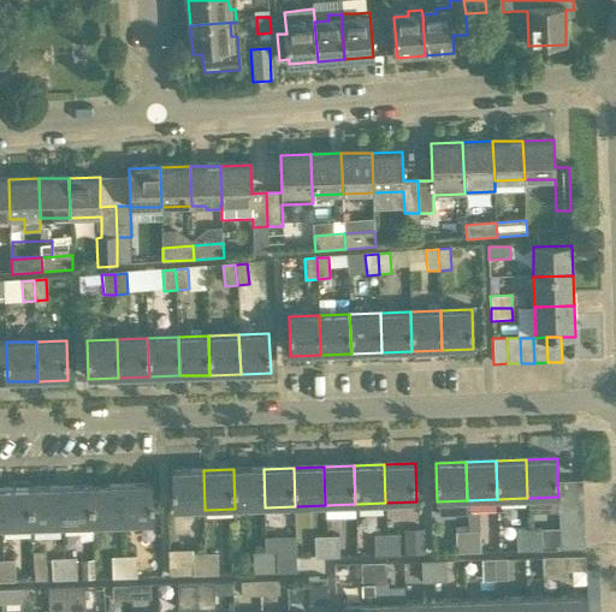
[(264,469),(234,469),(235,509),(265,507),(264,469)]
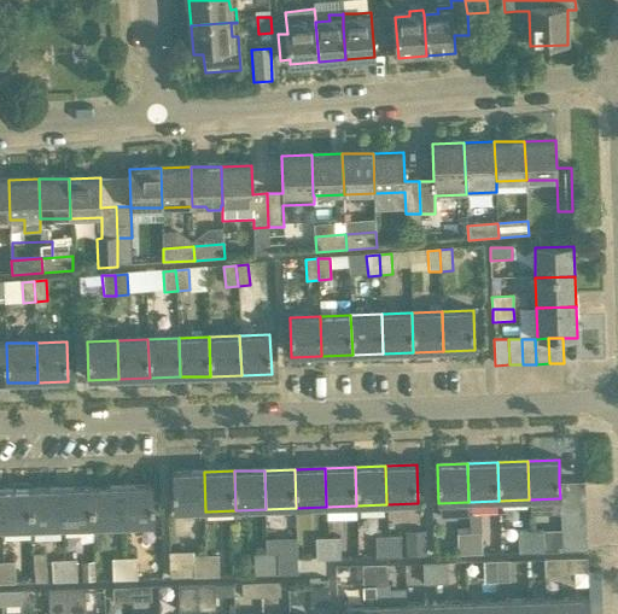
[(204,472),(173,473),(174,512),(205,512),(204,472)]
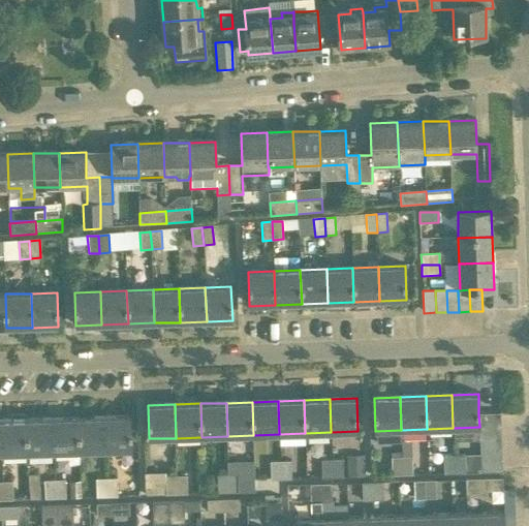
[(501,414),(478,414),(479,427),(501,426),(501,414)]
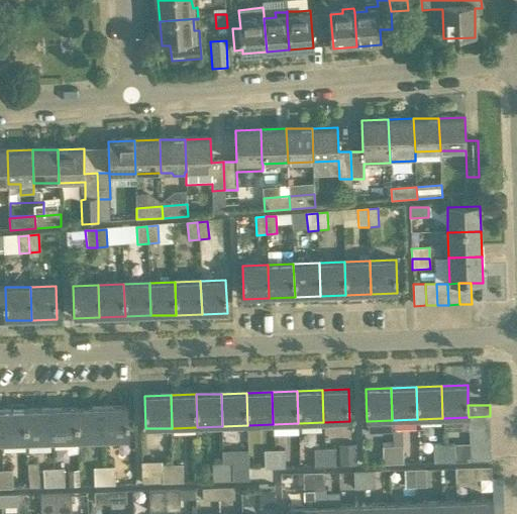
[(127,407),(102,408),(103,440),(129,439),(127,407)]
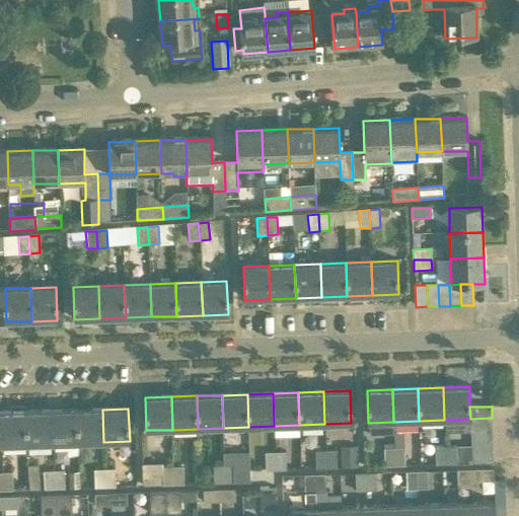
[(102,410),(77,411),(78,443),(103,442),(102,410)]
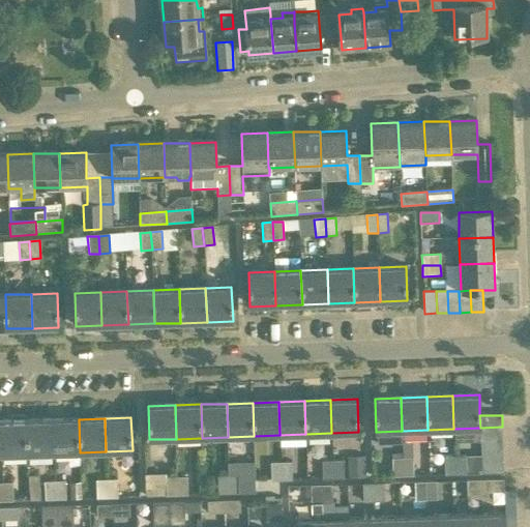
[(53,419),(26,420),(27,454),(54,454),(53,419)]
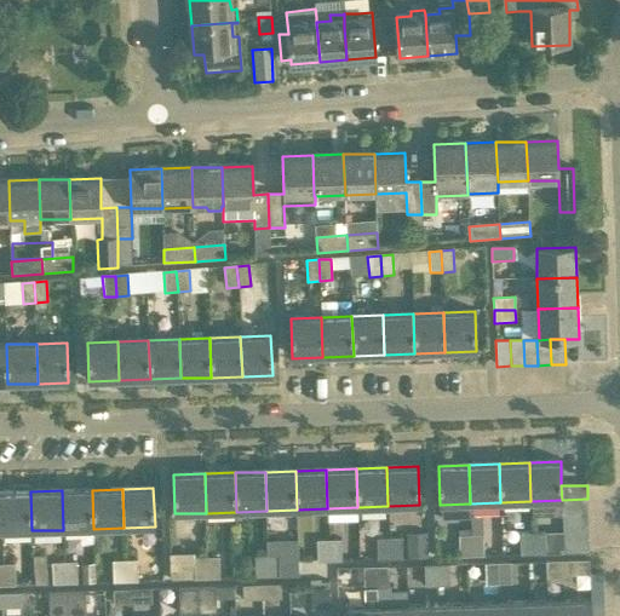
[(92,490),(62,490),(63,530),(93,529),(92,490)]
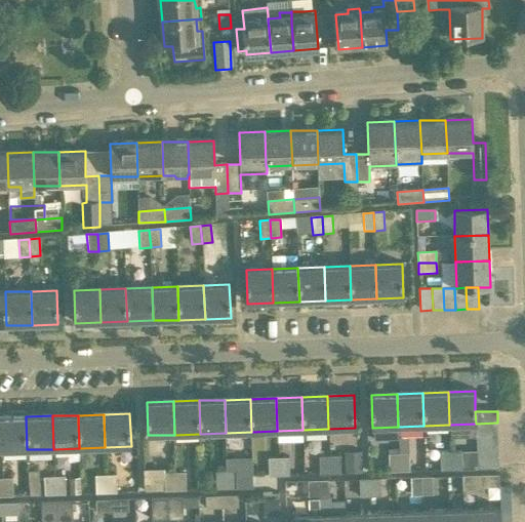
[(26,416),(0,417),(1,450),(27,449),(26,416)]
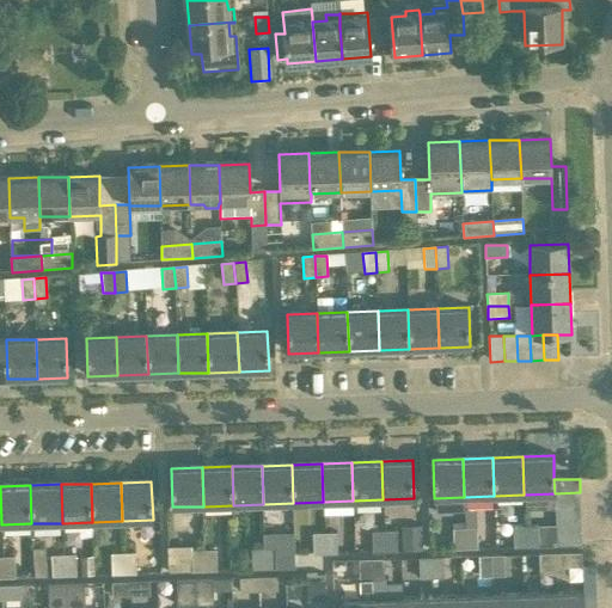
[(580,492),(555,493),(555,507),(580,507),(580,492)]
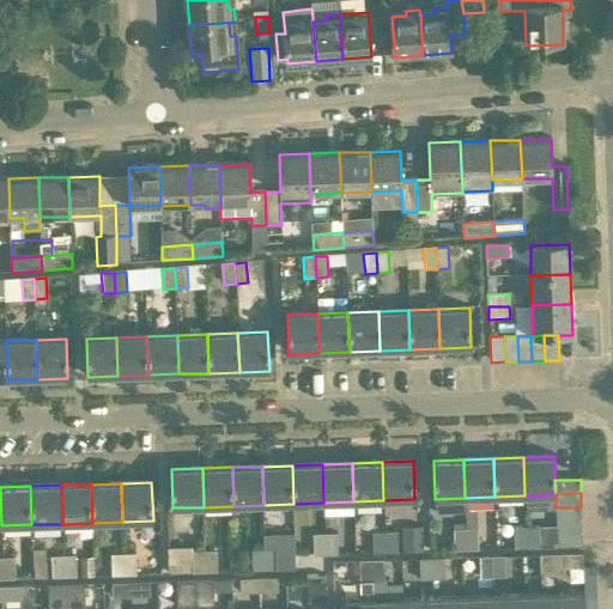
[(581,507),(556,507),(556,521),(582,521),(581,507)]
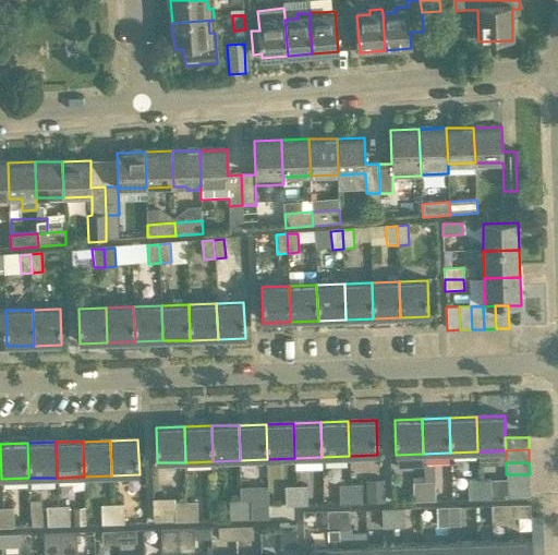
[(530,474),(506,474),(507,486),(530,486),(530,474)]
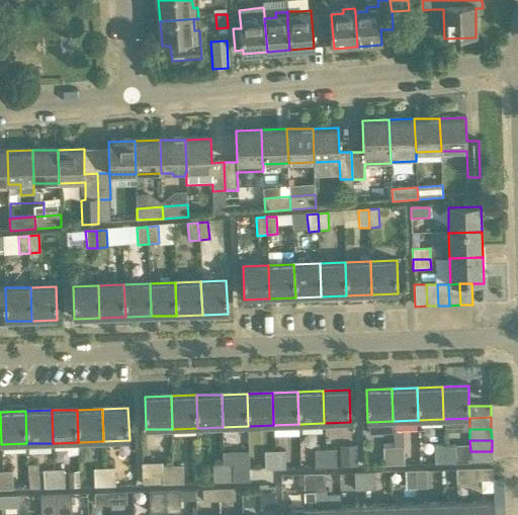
[(445,446),(434,447),(435,464),(445,464),(445,446)]
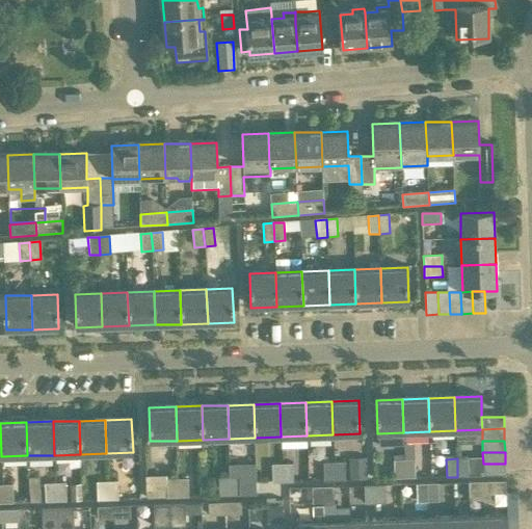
[(468,458),(457,458),(457,477),(468,476),(468,458)]
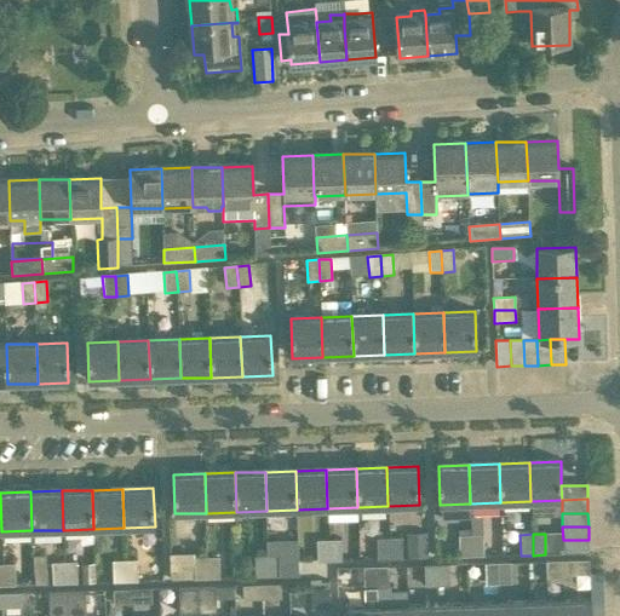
[(471,536),(459,537),(459,558),(471,558),(471,536)]
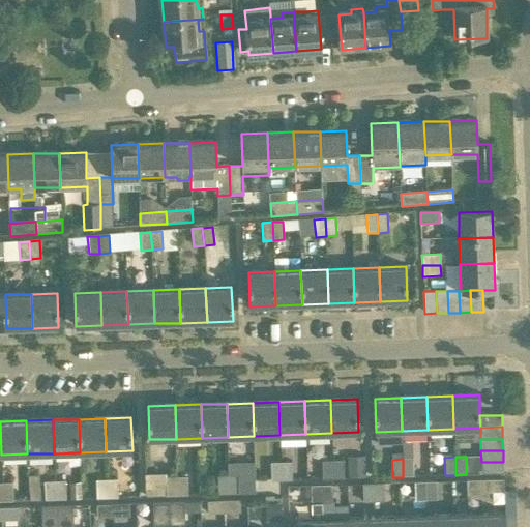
[(413,459),(403,459),(403,477),(414,476),(413,459)]
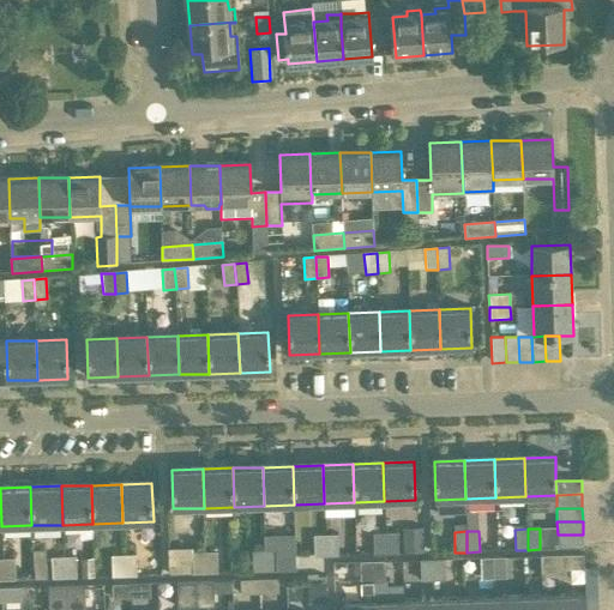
[(397,533),(385,535),(386,555),(398,554),(397,533)]
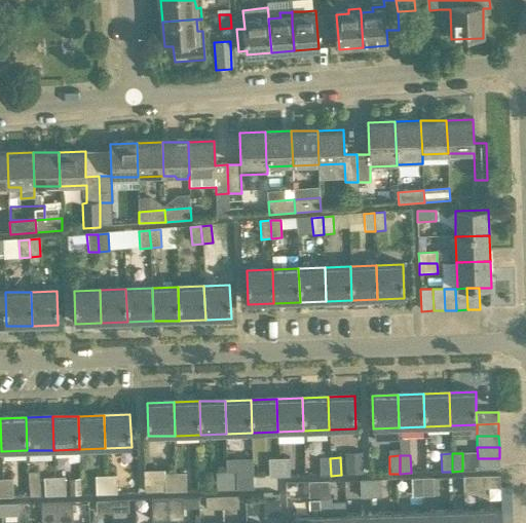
[(330,458),(320,458),(321,476),(331,476),(330,458)]
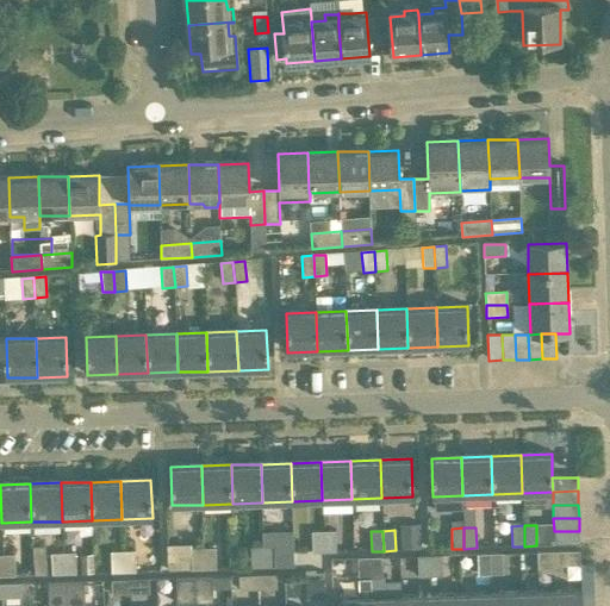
[(579,531),(554,531),(554,545),(579,545),(579,531)]
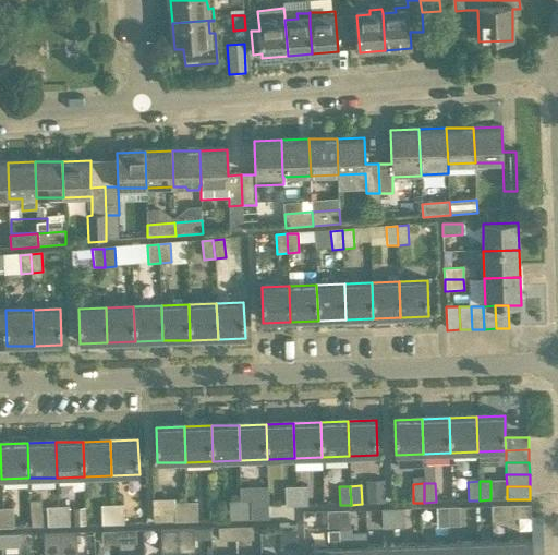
[(296,487),(286,487),(286,507),(296,506),(296,487)]
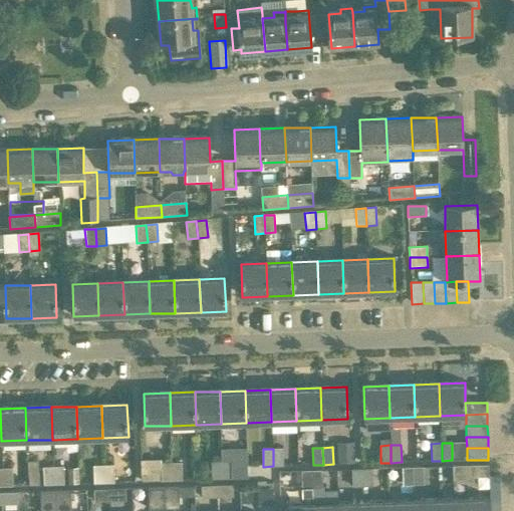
[(283,449),(273,449),(273,466),(283,466),(283,449)]
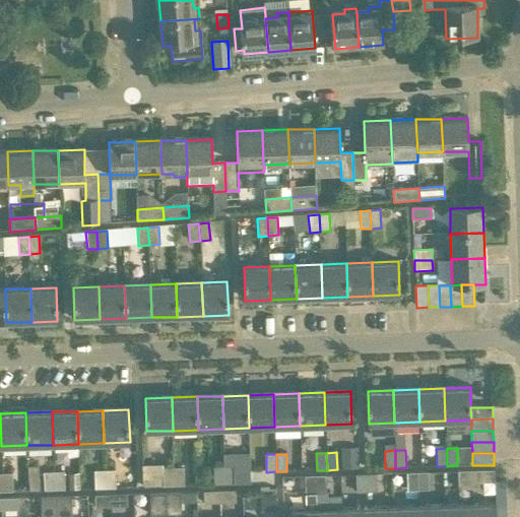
[(223,467),(213,467),(214,486),(224,485),(223,467)]
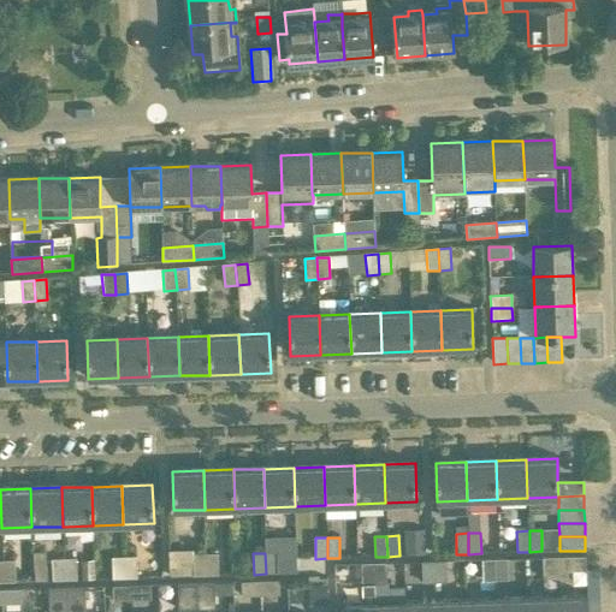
[(278,553),(265,553),(266,574),(278,574),(278,553)]
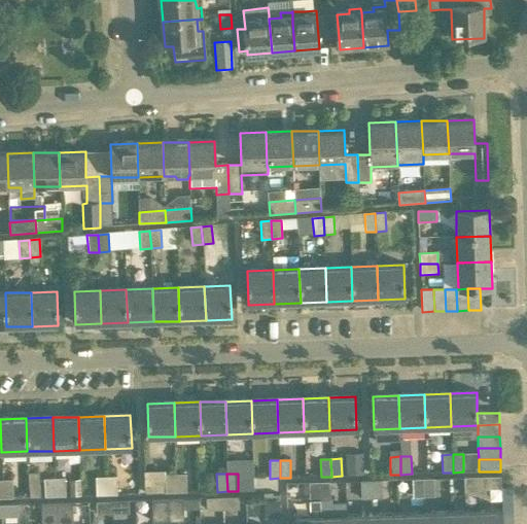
[(185,475),(175,476),(176,493),(186,493),(185,475)]
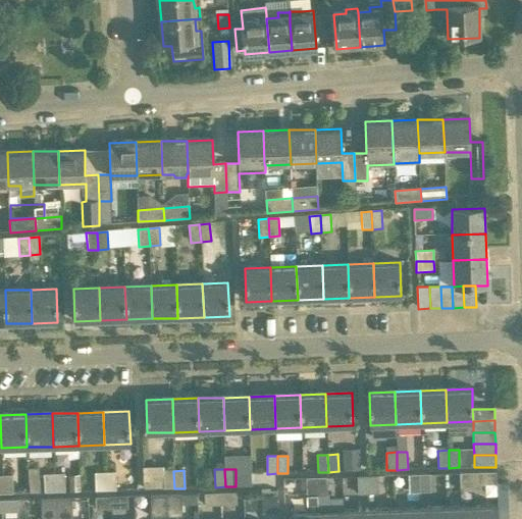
[(173,471),(163,471),(164,489),(174,488),(173,471)]
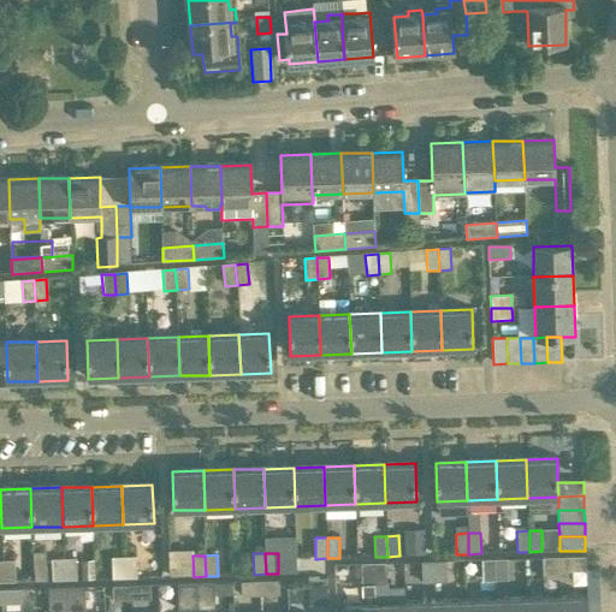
[(136,557),(124,558),(124,580),(137,578),(136,557)]
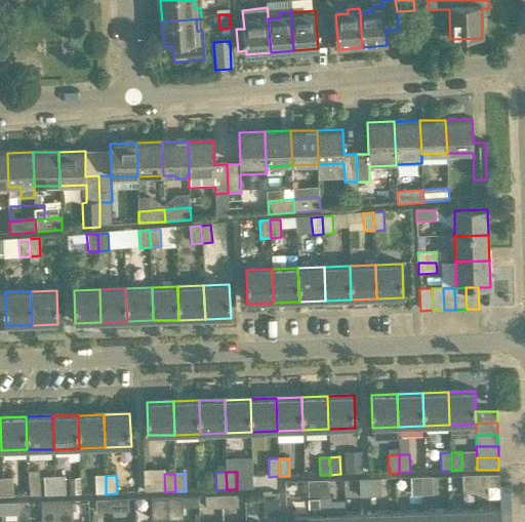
[(106,476),(95,476),(95,494),(106,494),(106,476)]
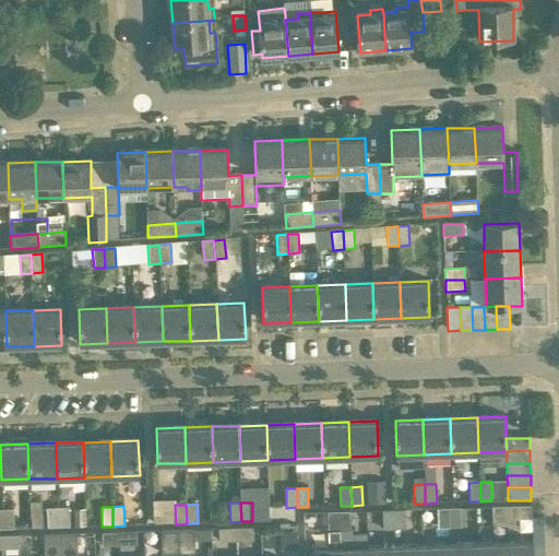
[(69,508),(58,509),(59,528),(70,528),(69,508)]
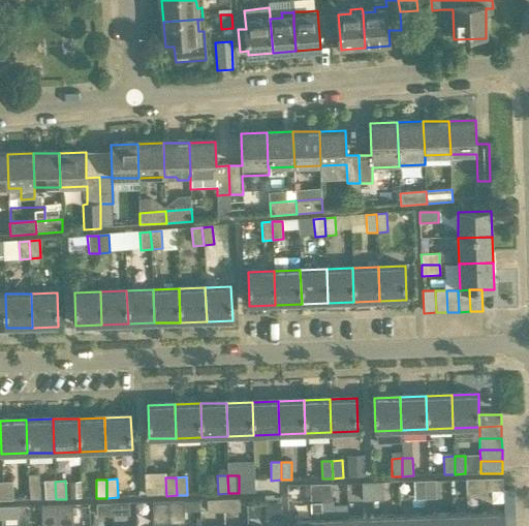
[(475,481),(466,481),(467,498),(476,497),(475,481)]
